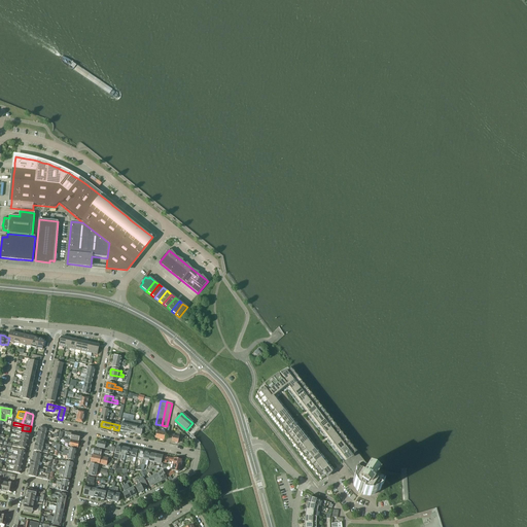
[(28,437),(30,431),(22,430),(13,428),(12,430),(21,432),(21,435),(28,437)]
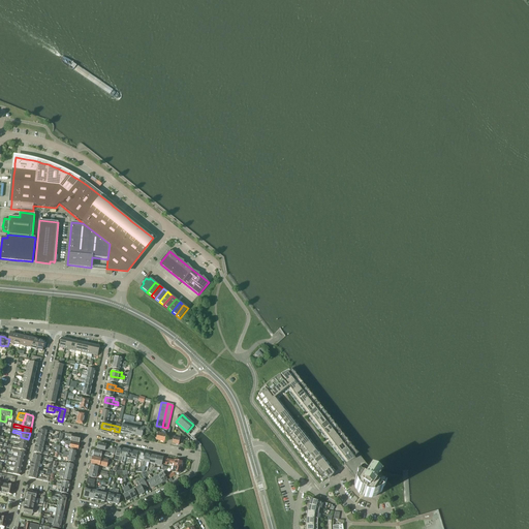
[(80,439),(80,436),(66,434),(65,437),(71,438),(70,440),(79,442),(80,441),(80,439)]
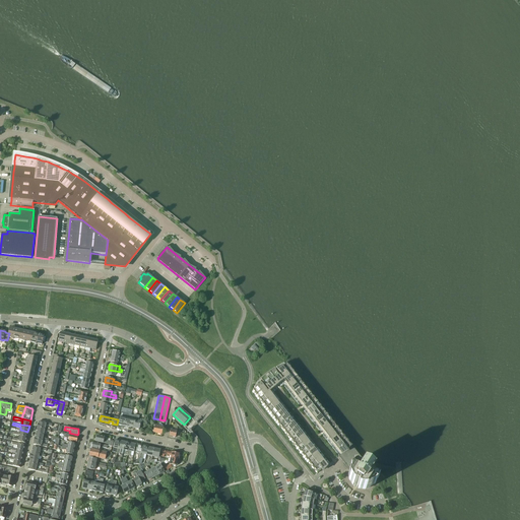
[(161,435),(164,428),(154,427),(153,433),(161,435)]
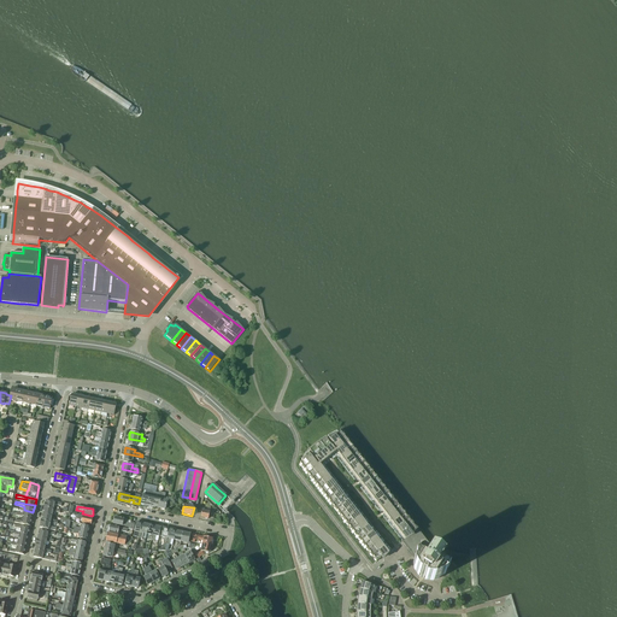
[(209,519),(210,510),(206,509),(206,511),(203,511),(200,518),(209,519)]
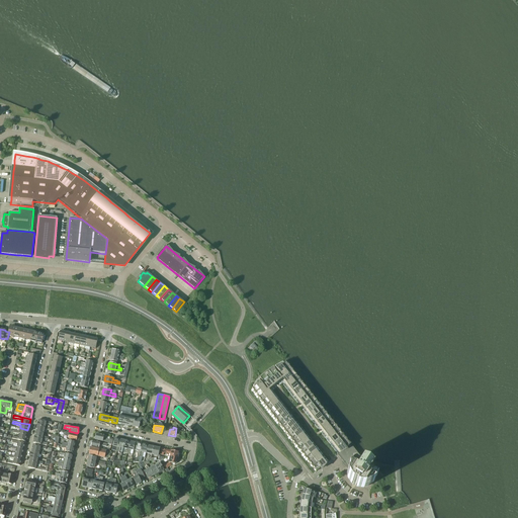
[(42,437),(44,433),(35,431),(34,437),(42,439),(48,440),(48,438),(42,437)]
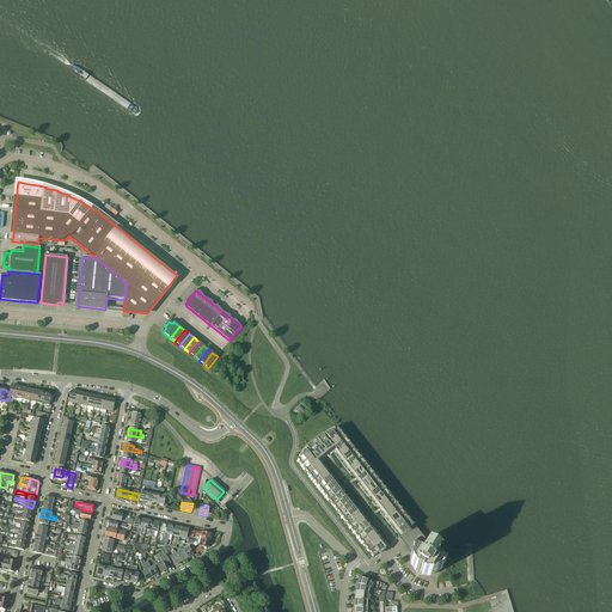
[(90,520),(91,514),(77,510),(77,514),(81,515),(80,519),(90,520)]
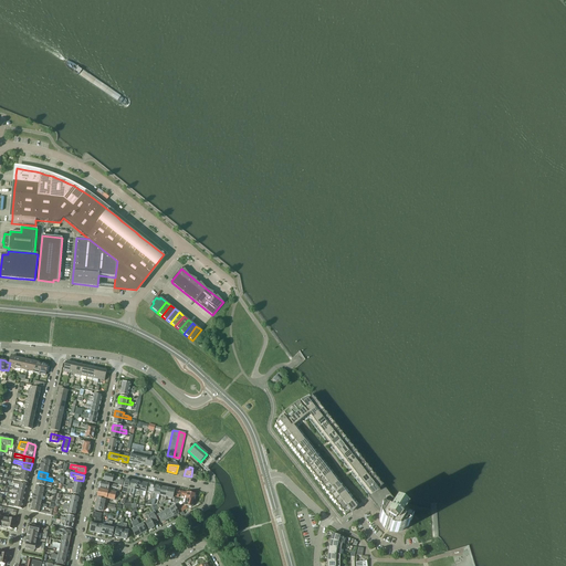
[(104,478),(104,481),(104,482),(118,485),(122,486),(123,480),(119,479),(119,481),(115,480),(116,478),(113,477),(105,474),(105,475),(104,475),(104,477),(104,478)]
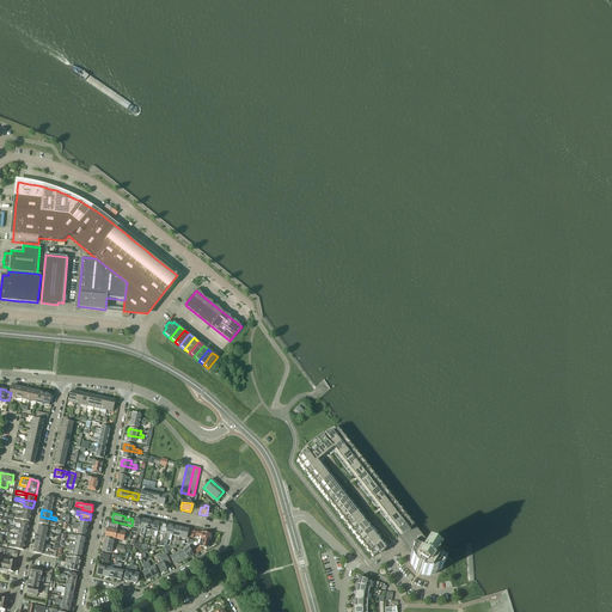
[(49,522),(50,519),(41,516),(40,524),(55,526),(55,524),(49,522)]
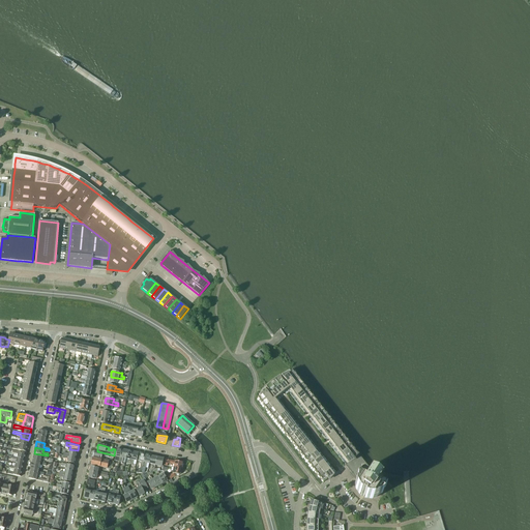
[(75,461),(76,459),(61,455),(61,458),(67,459),(66,462),(75,464),(75,463),(76,463),(76,462),(75,461)]
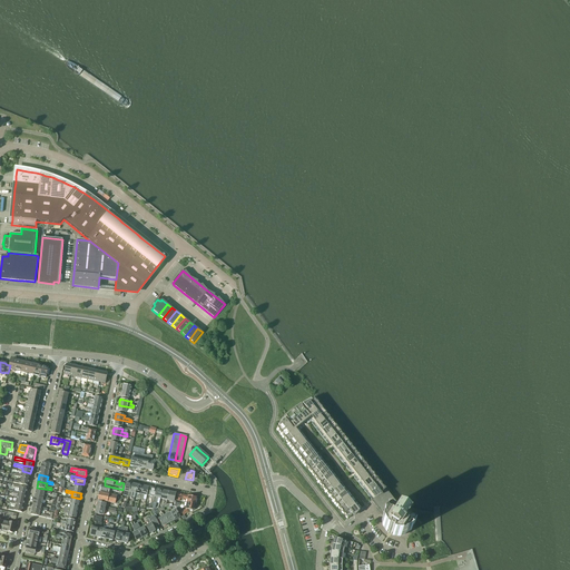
[(26,494),(18,492),(12,491),(11,493),(18,494),(17,499),(25,500),(26,494)]
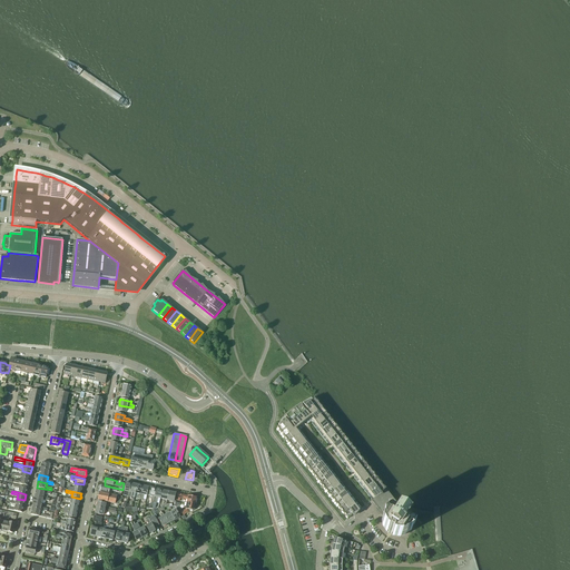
[(119,505),(121,498),(99,492),(97,500),(119,505)]
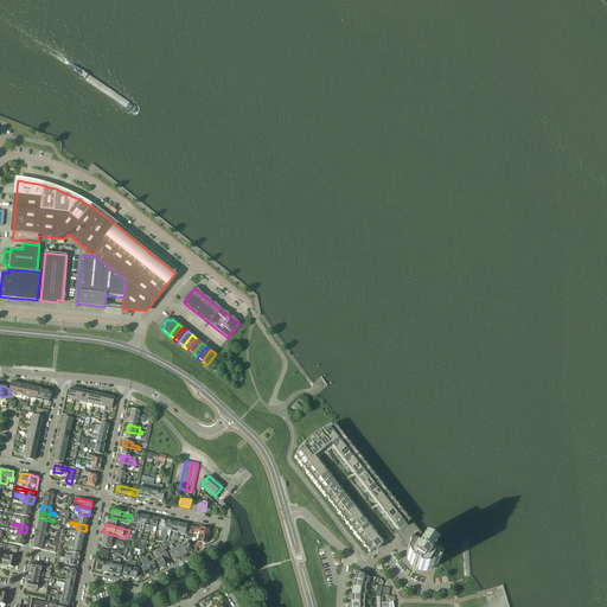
[(208,537),(209,530),(200,529),(189,526),(187,532),(191,534),(192,531),(199,532),(198,536),(202,536),(208,537)]
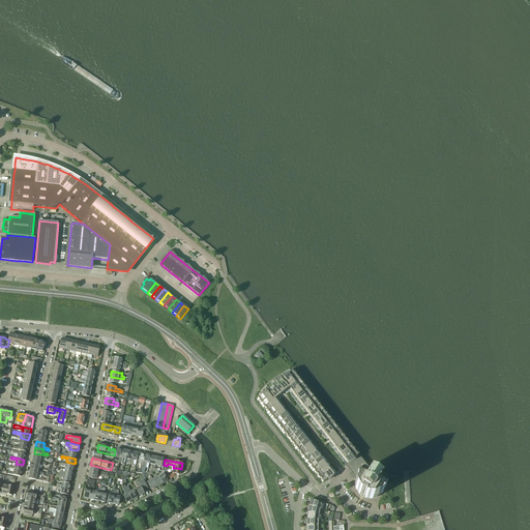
[(38,472),(39,469),(31,467),(30,472),(38,474),(43,475),(43,473),(38,472)]
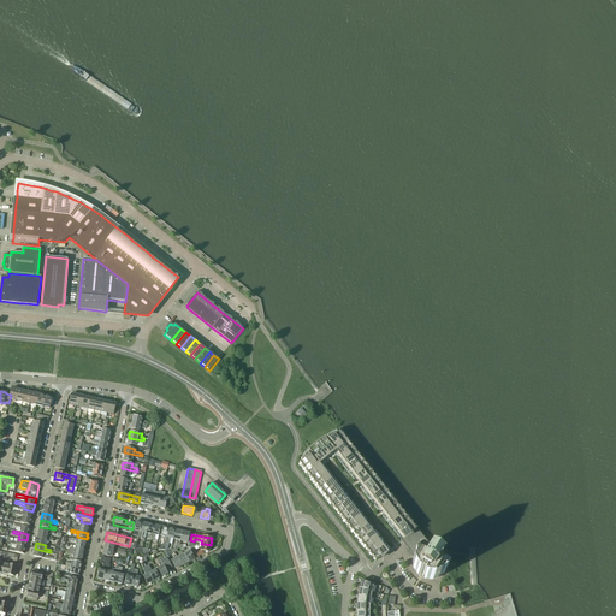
[(209,552),(211,545),(205,544),(201,544),(200,551),(197,552),(194,546),(190,549),(194,554),(194,555),(196,558),(203,554),(205,554),(205,551),(209,552)]
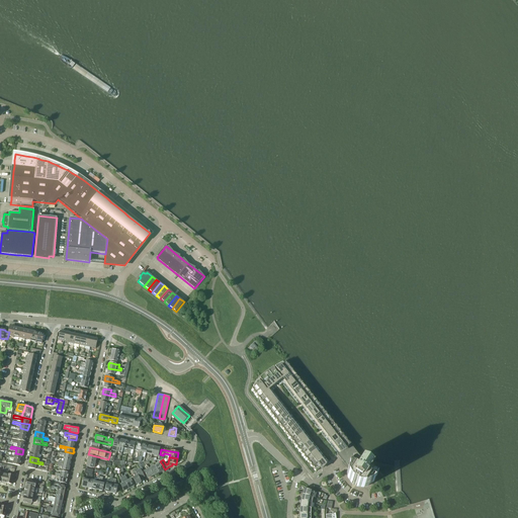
[(46,469),(41,468),(36,467),(37,463),(29,461),(28,467),(45,471),(48,471),(49,466),(47,465),(46,469)]
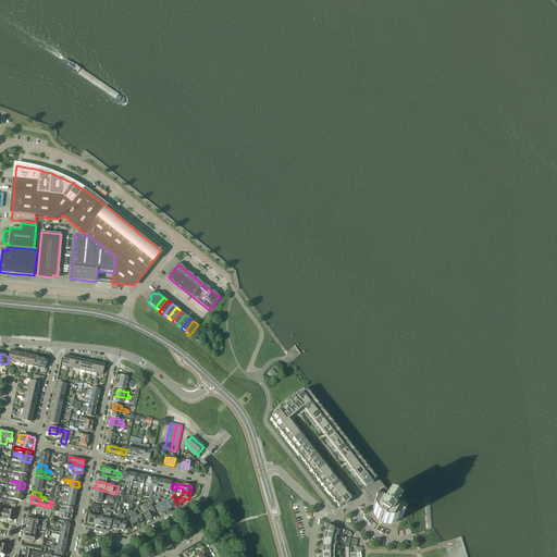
[(176,505),(172,497),(165,500),(170,509),(173,507),(176,505)]
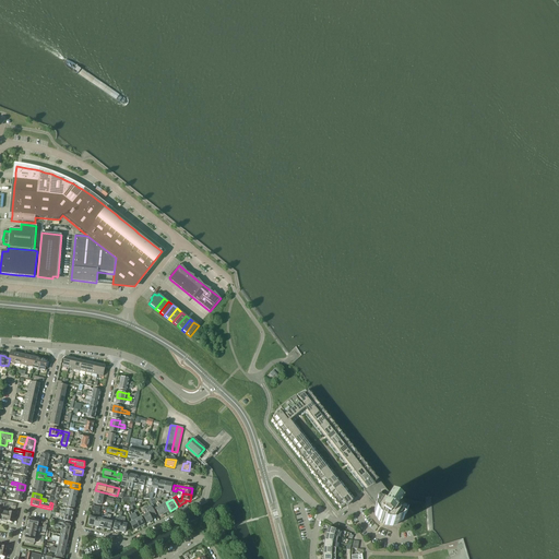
[(155,514),(152,508),(153,508),(149,500),(147,501),(151,507),(146,510),(145,508),(142,510),(145,514),(143,516),(147,523),(150,522),(152,521),(151,518),(155,514)]
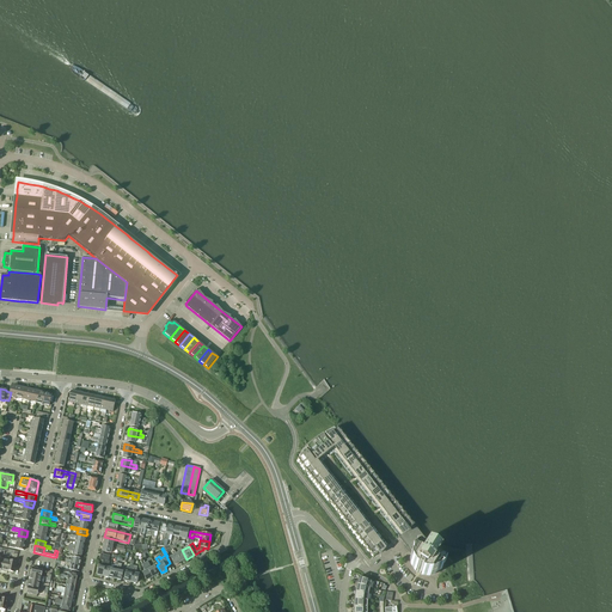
[(187,560),(182,550),(176,554),(181,562),(183,561),(184,561),(187,560)]
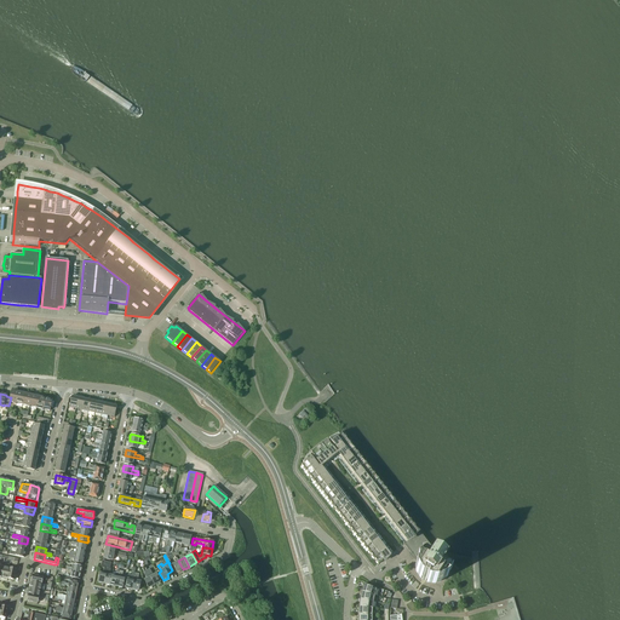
[(104,583),(107,569),(110,569),(112,563),(102,561),(101,567),(104,568),(103,573),(99,573),(98,581),(98,583),(101,583),(104,583)]
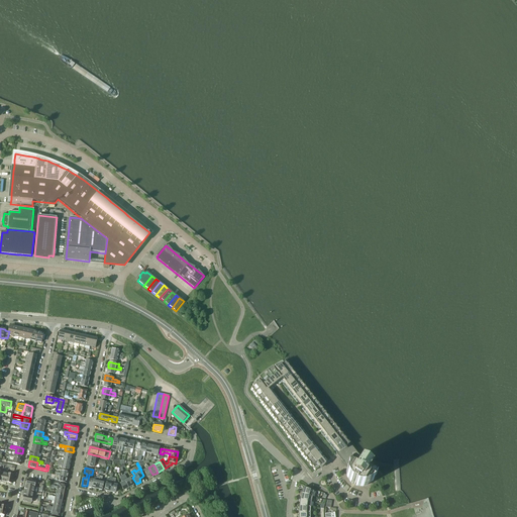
[(152,475),(148,468),(143,471),(147,478),(148,478),(150,477),(150,476),(152,475)]
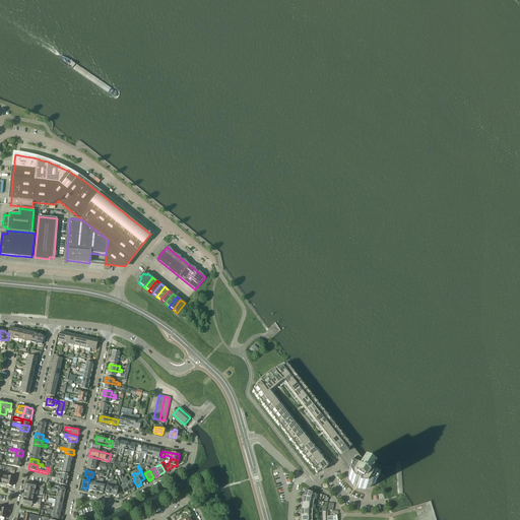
[(130,491),(123,478),(122,476),(119,477),(123,485),(121,486),(125,494),(126,494),(127,493),(127,492),(130,491)]
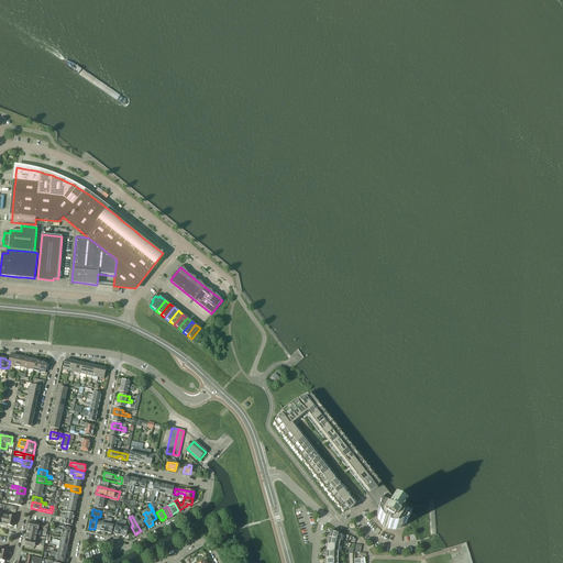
[(146,528),(142,521),(139,522),(136,517),(133,518),(141,531),(143,530),(145,529),(146,528)]
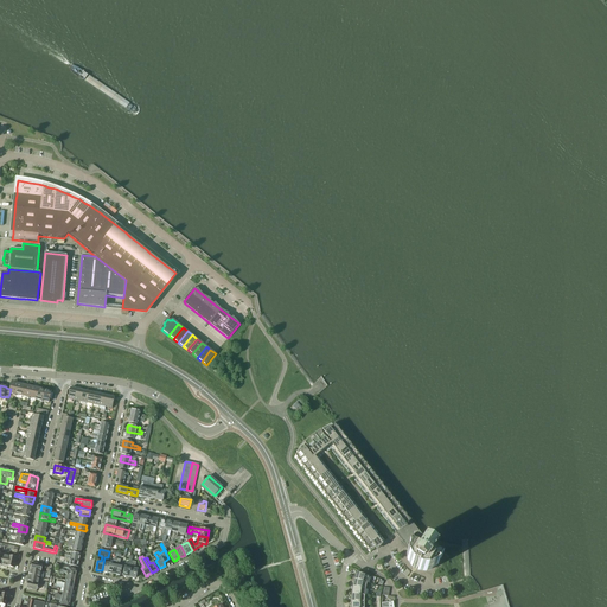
[(129,577),(133,561),(129,561),(129,563),(126,563),(122,575),(123,576),(126,577),(126,576),(129,577)]
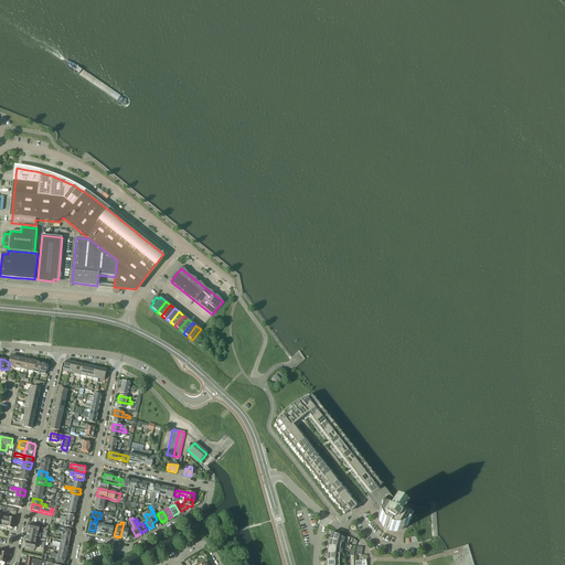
[(70,542),(71,536),(55,533),(55,535),(59,536),(59,535),(62,536),(61,540),(70,542)]
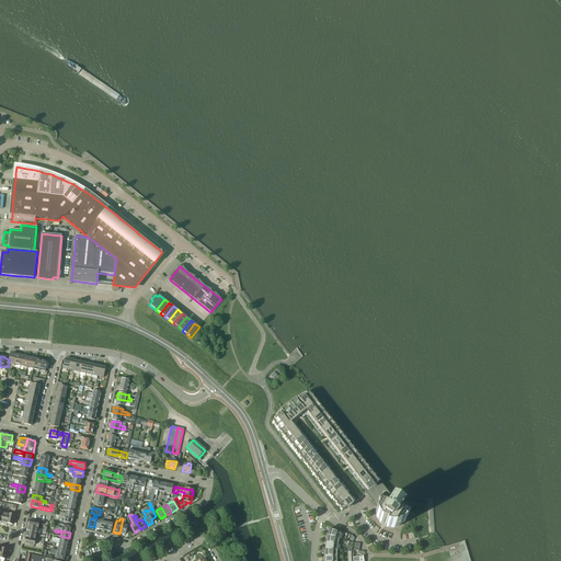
[(340,539),(341,533),(329,529),(327,536),(340,539)]
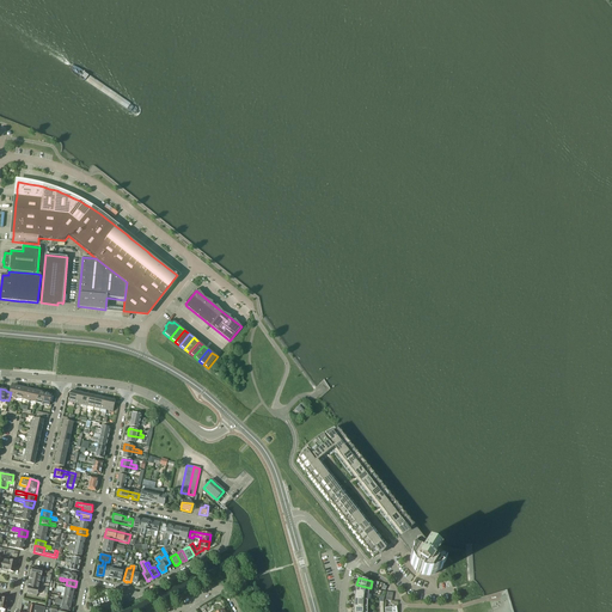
[(368,594),(371,588),(356,585),(355,592),(368,594)]
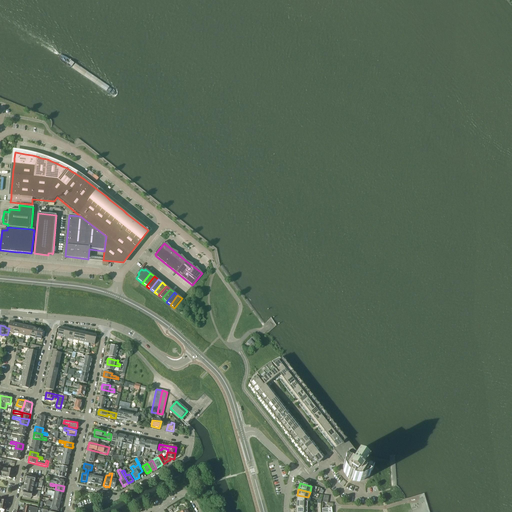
[(61,501),(62,496),(47,493),(46,495),(54,497),(53,499),(61,501)]
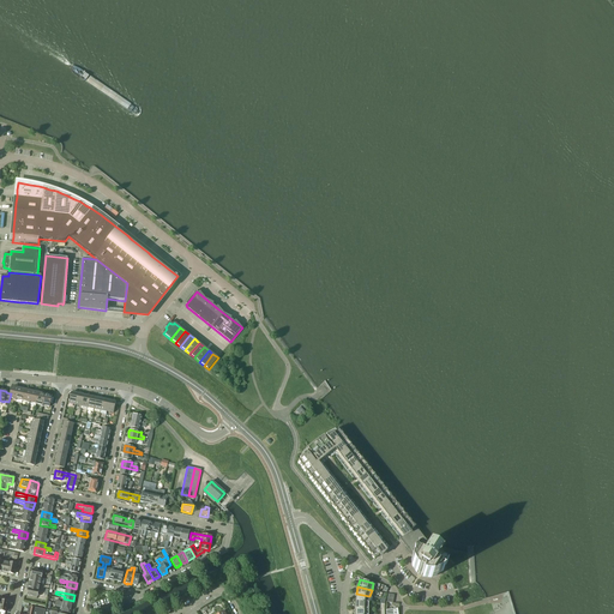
[(71,613),(72,607),(55,603),(54,607),(59,608),(59,607),(61,608),(61,612),(71,613)]
